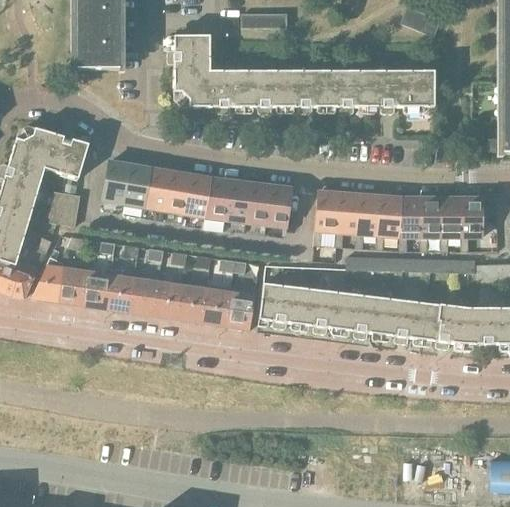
[(76,0),(76,67),(119,67),(119,0),(76,0)]
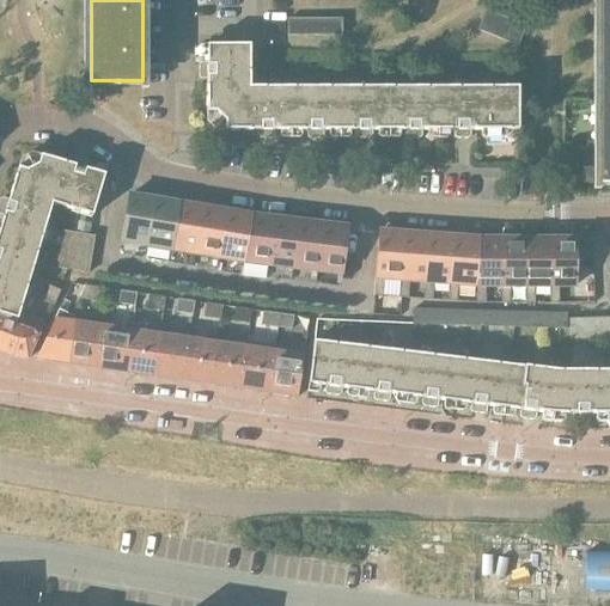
[(528,20),(487,4),(479,24),(519,41),(528,20)]
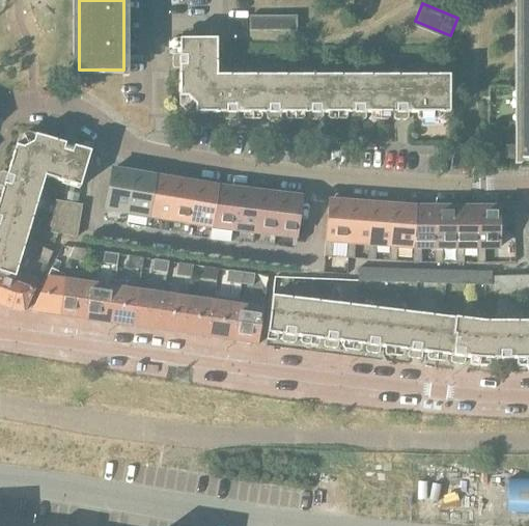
[(250,12),(250,27),(297,27),(297,12),(250,12)]
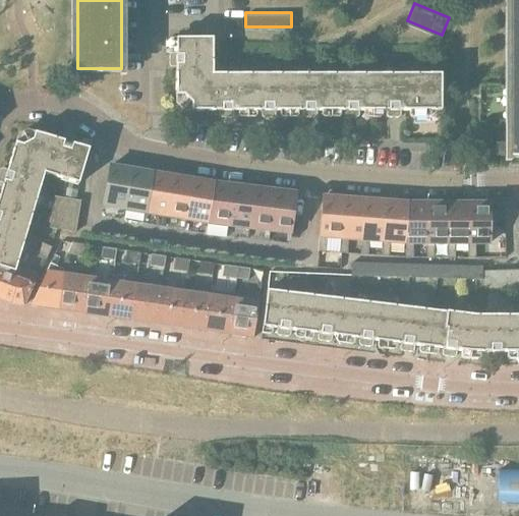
[(214,35),(177,35),(177,50),(172,50),(171,51),(170,61),(172,63),(177,63),(177,93),(184,92),(188,96),(214,70),(214,35)]
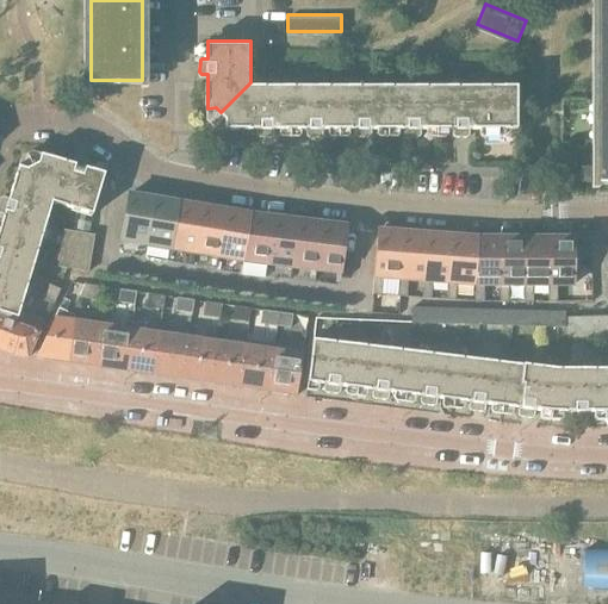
[(422,125),(439,125),(439,81),(389,82),(389,125),(405,125),(405,131),(408,134),(420,132),(422,131),(422,125)]
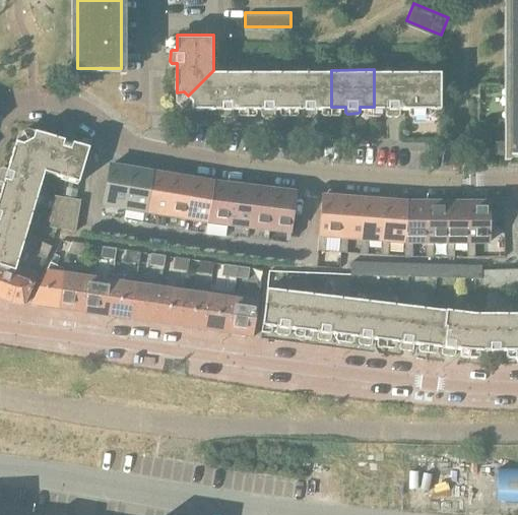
[(401,107),(437,107),(441,107),(441,69),(374,69),(374,107),(387,107),(387,112),(388,114),(398,113),(401,111),(401,107)]
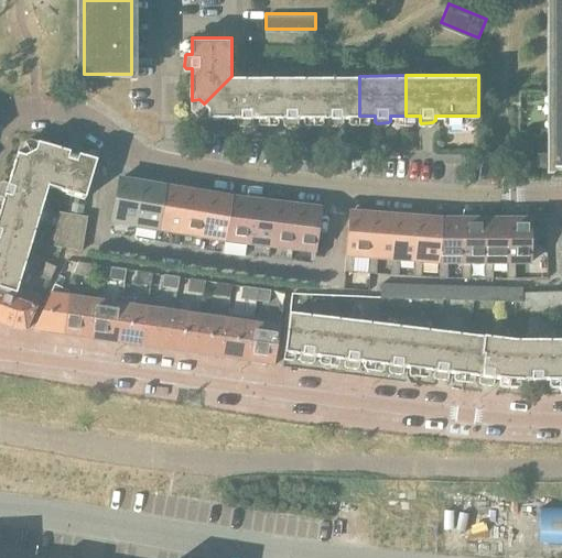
[(255,116),(269,116),(269,76),(231,76),(204,104),(208,108),(208,116),(239,116),(239,121),(241,123),(251,123),(255,121),(255,116)]
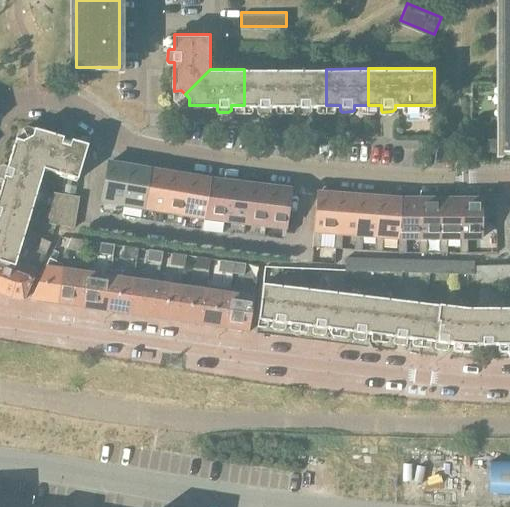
[(258,105),(258,110),(259,112),(269,112),(272,109),(272,105),(285,105),(285,69),(244,69),(244,105),(258,105)]
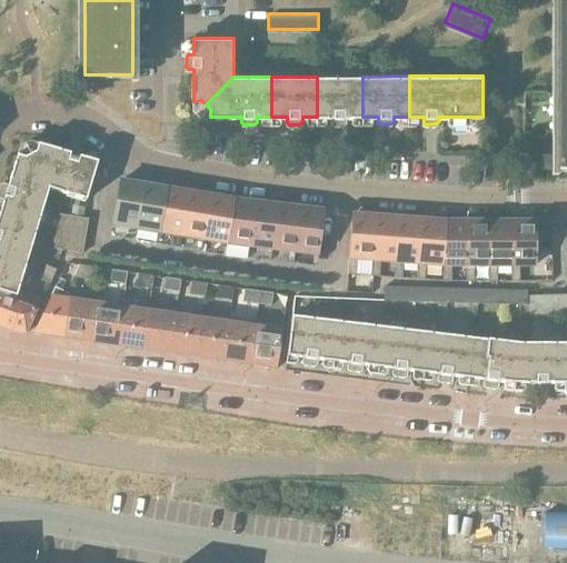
[(347,117),(362,117),(362,77),(317,77),(317,117),(331,117),(331,121),(334,124),(345,124),(347,122),(347,117)]
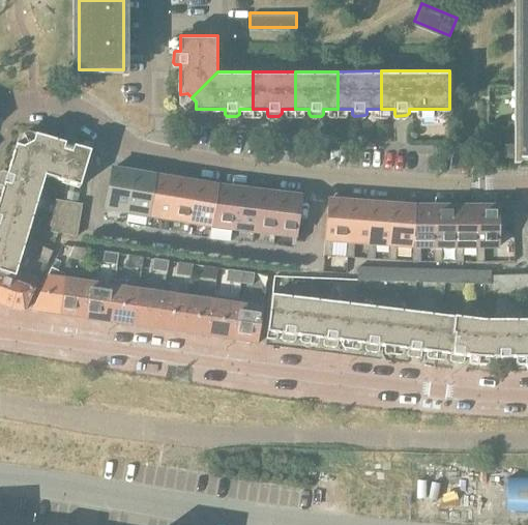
[(34,138),(29,140),(47,173),(82,183),(92,147),(78,143),(79,138),(78,136),(67,133),(65,134),(63,139),(36,130),(34,138)]
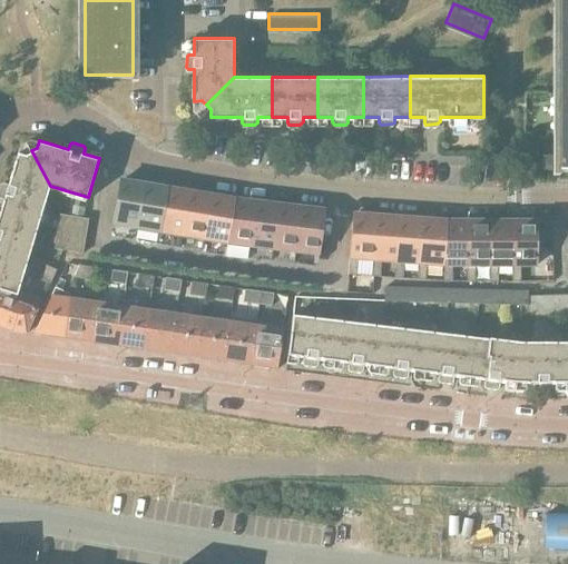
[(0,194),(5,196),(1,210),(39,221),(50,186),(31,150),(26,152),(18,150),(9,180),(5,179),(1,180),(0,185),(0,194)]
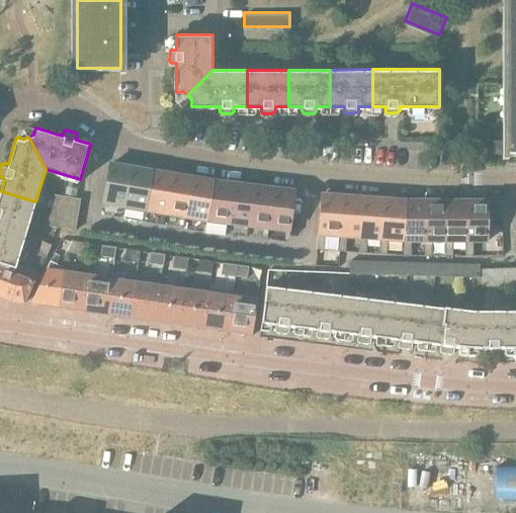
[(122,215),(124,203),(132,165),(109,161),(103,199),(102,211),(122,215)]
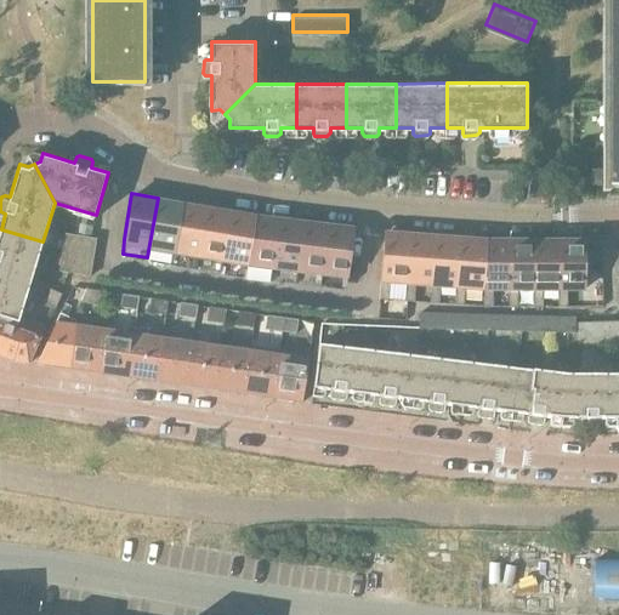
[(171,261),(174,248),(182,201),(158,198),(149,244),(147,257),(171,261)]
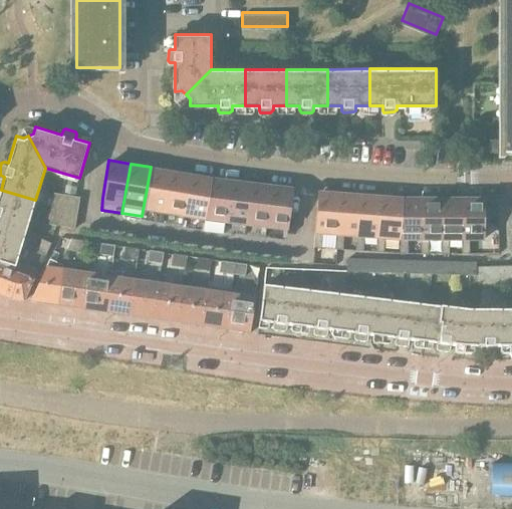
[(162,220),(164,208),(171,171),(151,167),(144,205),(142,216),(162,220)]
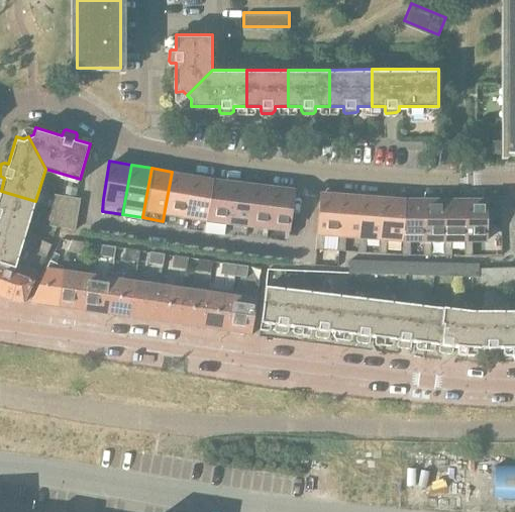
[(183,224),(185,213),(192,175),(172,172),(165,209),(163,221),(183,224)]
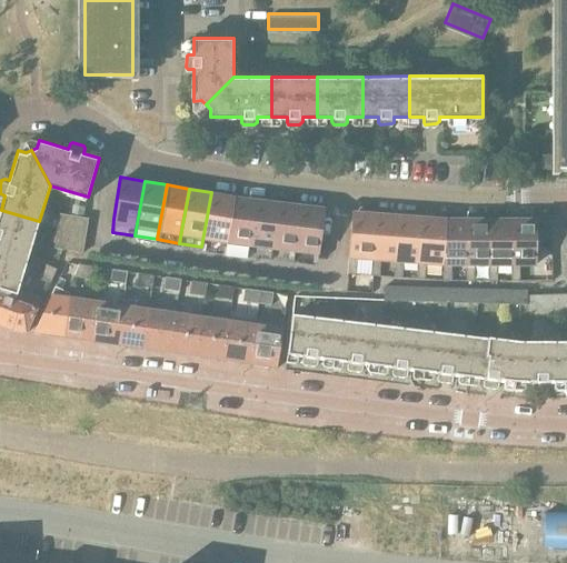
[(226,238),(227,238),(234,195),(211,192),(204,234),(201,247),(224,251),(226,238)]
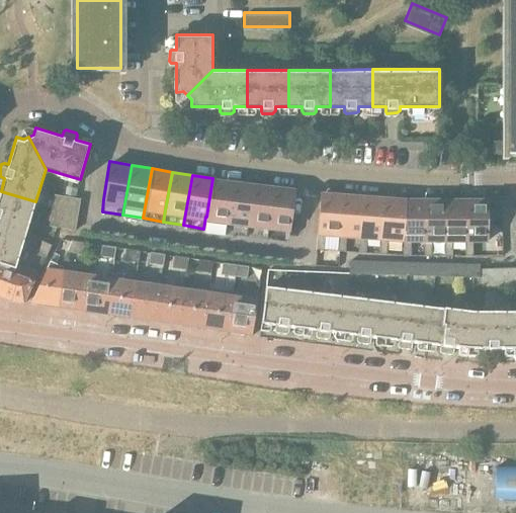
[(233,181),(212,178),(206,217),(207,217),(206,229),(227,232),(233,181)]
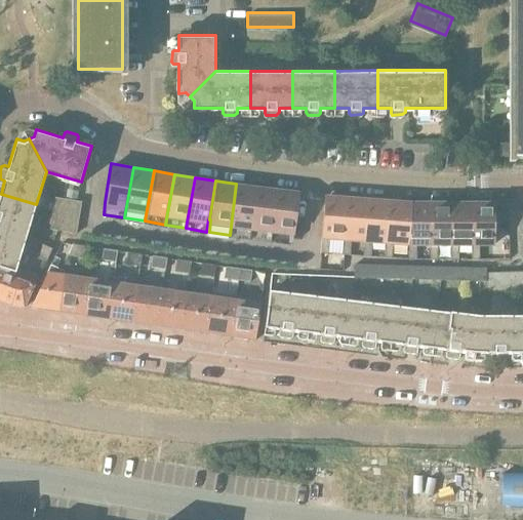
[(236,184),(230,235),(250,237),(256,186),(236,184)]
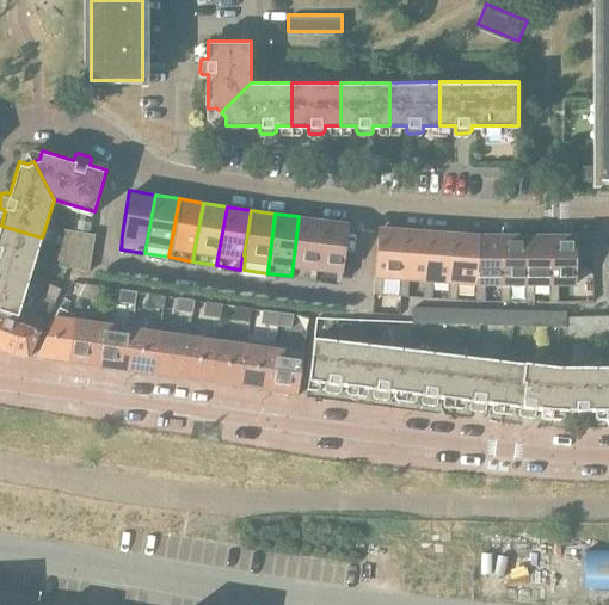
[(79,216),(78,228),(91,230),(93,218),(79,216)]
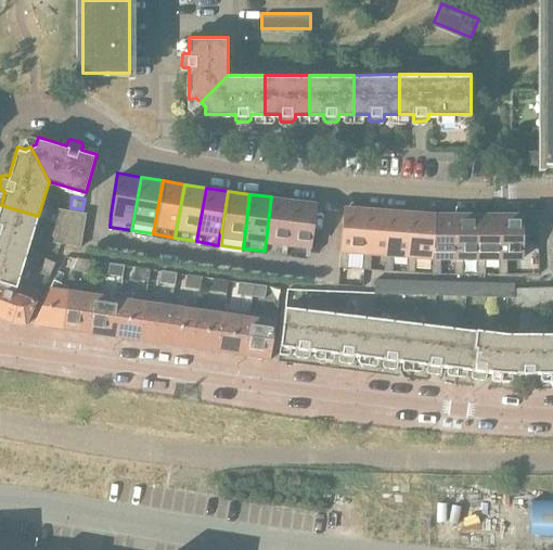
[(287,254),(288,241),(294,200),(271,196),(265,251),(287,254)]
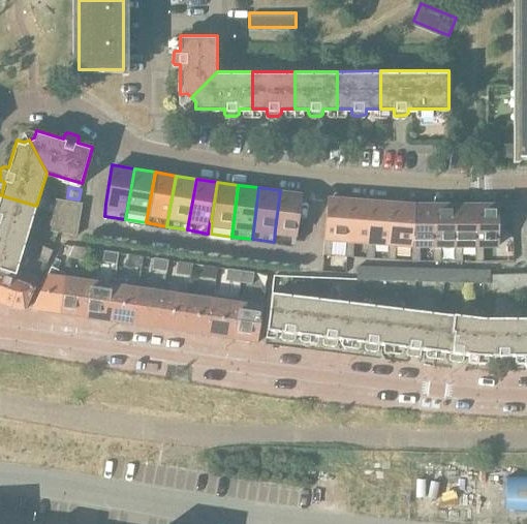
[(297,232),(302,192),(280,190),(275,229),(274,242),(296,244),(297,232)]
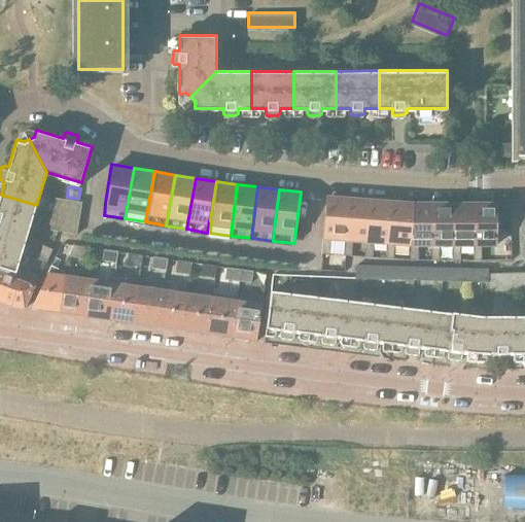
[(0,269),(15,275),(36,205),(1,195),(0,196),(0,269)]
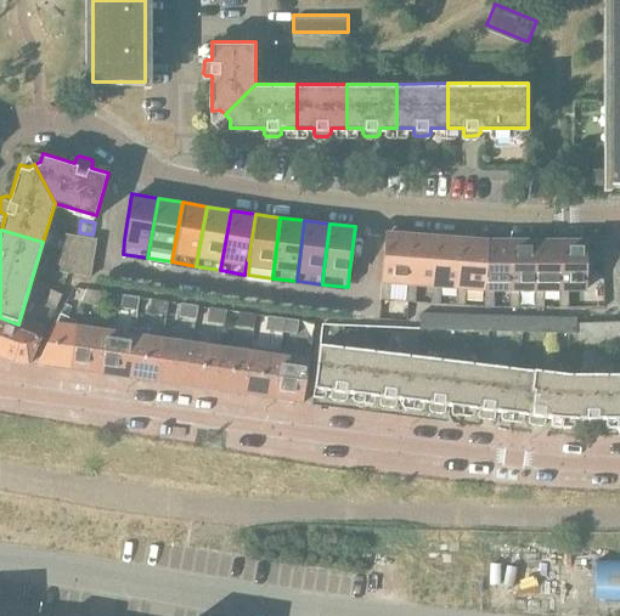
[(99,235),(93,235),(79,232),(67,230),(60,267),(91,272),(99,235)]
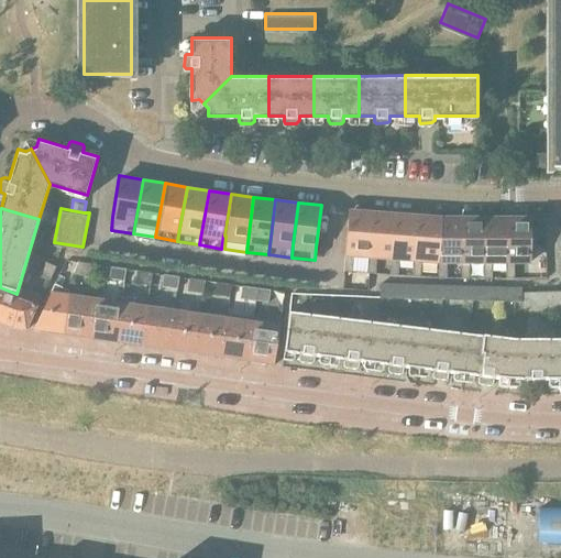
[(354,251),(370,252),(373,210),(350,209),(345,267),(353,267),(354,251)]
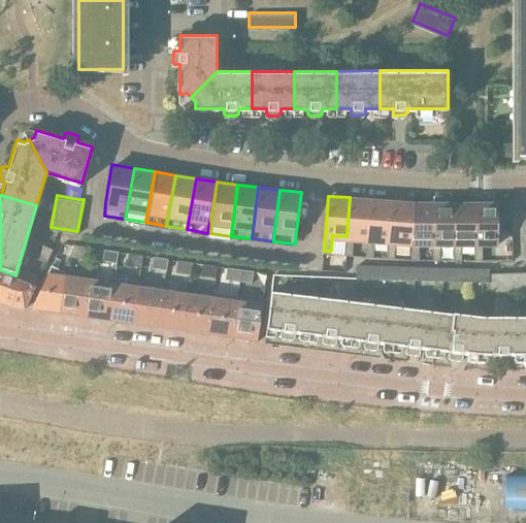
[(370,199),(350,197),(347,236),(346,252),(353,253),(354,237),(367,238),(370,199)]
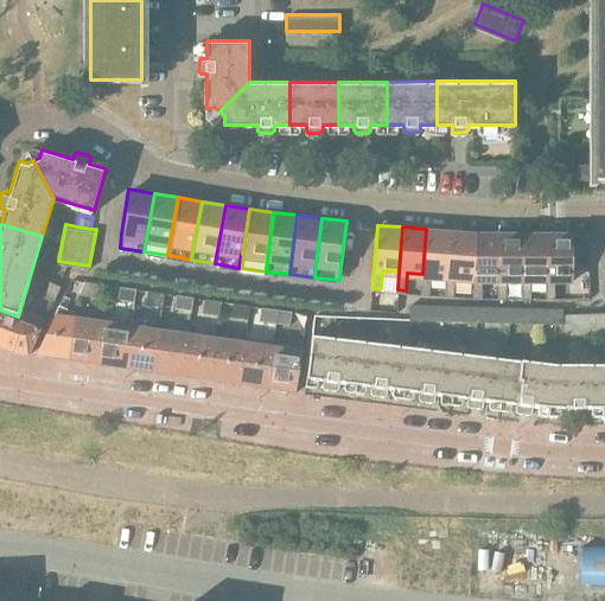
[(447,276),(451,230),(426,229),(422,274),(424,274),(422,292),(431,292),(432,275),(447,276)]
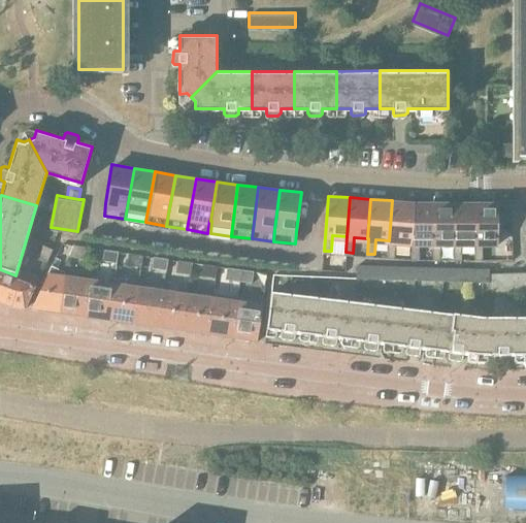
[(413,202),(392,200),(389,240),(388,255),(395,256),(396,240),(412,241),(413,202)]
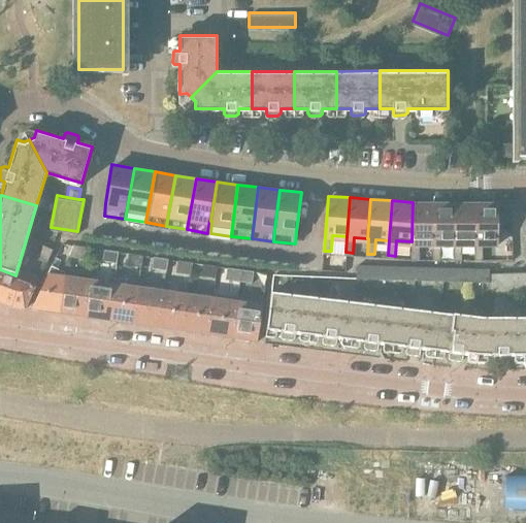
[(433,202),(413,202),(412,241),(413,241),(412,257),(420,257),(420,241),(433,241),(433,202)]
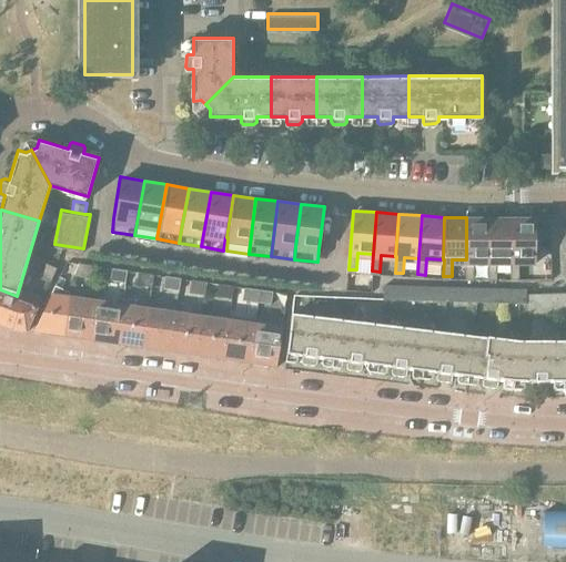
[(475,259),(489,259),(489,217),(466,217),(466,259),(466,276),(475,276),(475,259)]
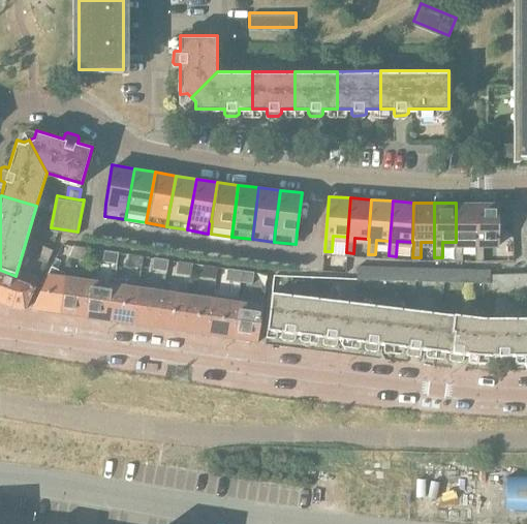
[(476,203),(456,203),(456,242),(456,257),(463,257),(463,242),(476,242),(476,203)]
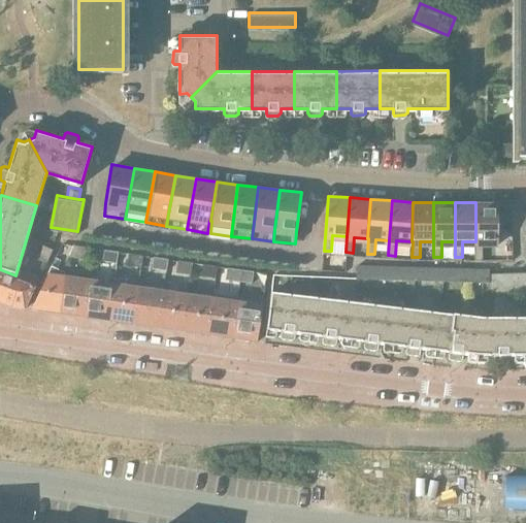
[(497,242),(498,202),(475,202),(475,241),(475,257),(484,257),(484,241),(497,242)]
